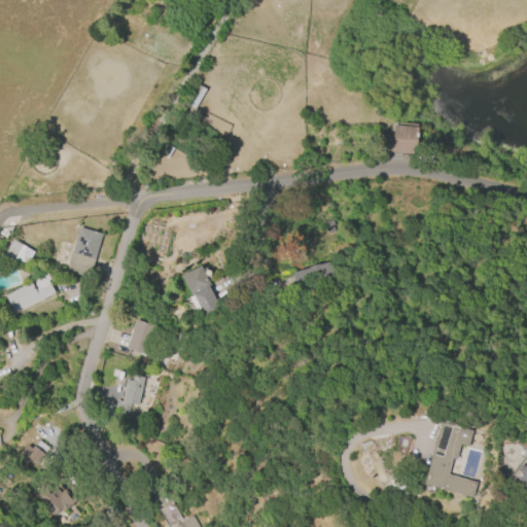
[(205,90),(195,108),(184,103),(195,83),(205,90)]
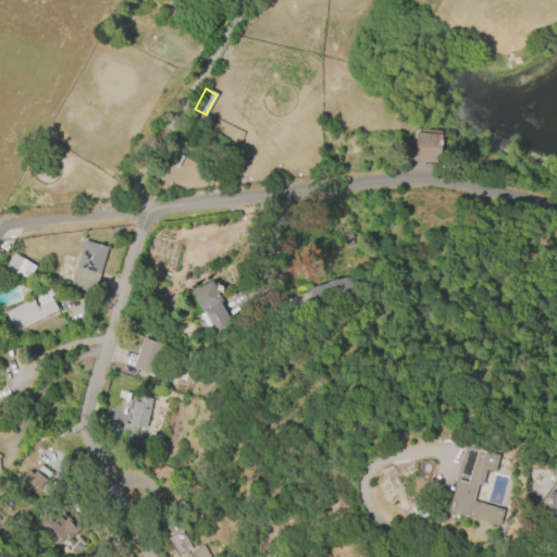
[(416,132),(444,135),(441,164),(403,160),(405,140),(415,141),(416,132)]
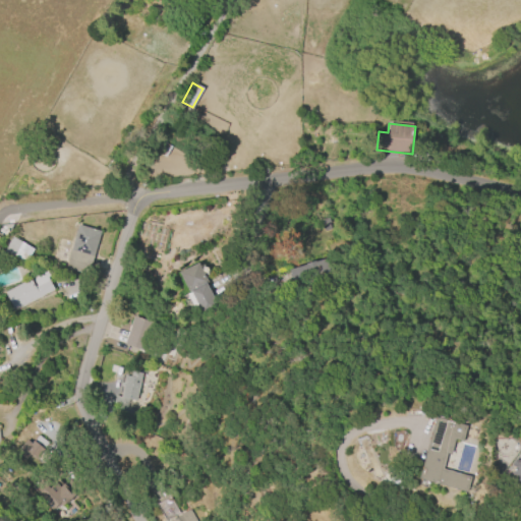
[(171,147),(164,157),(155,151),(161,140),(171,147)]
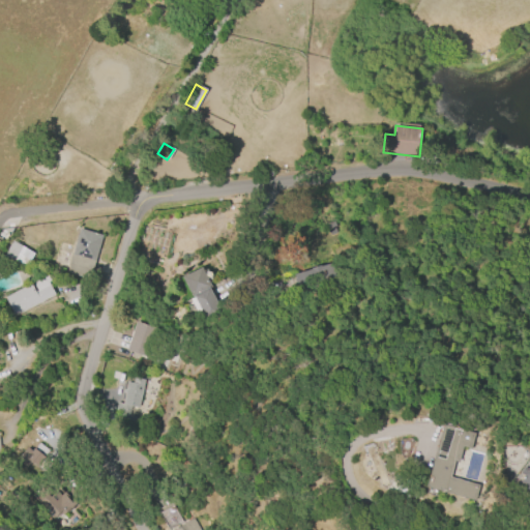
[(79,229),(101,235),(88,280),(65,272),(79,229)]
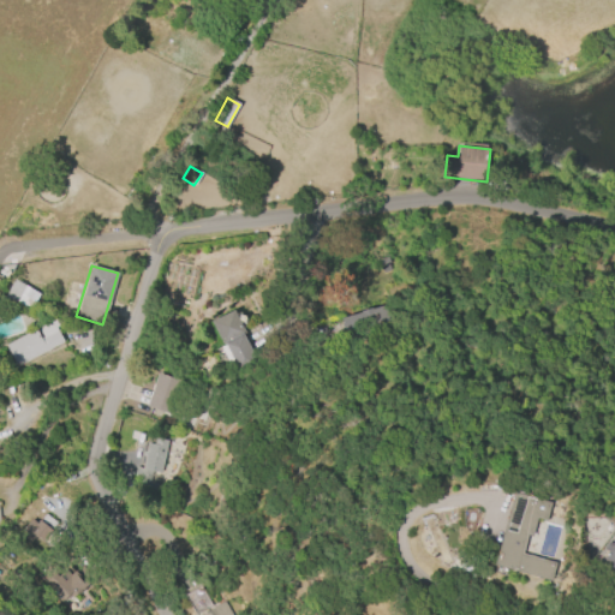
[(15,279),(39,294),(30,309),(17,302),(16,304),(4,297),(15,279)]
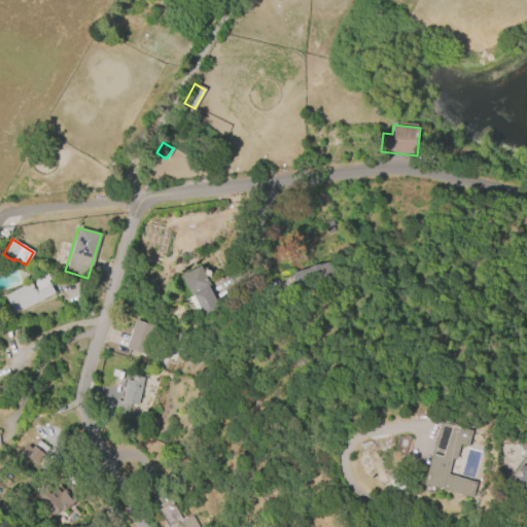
[(278,276),(282,293),(335,281),(330,262),(278,276)]
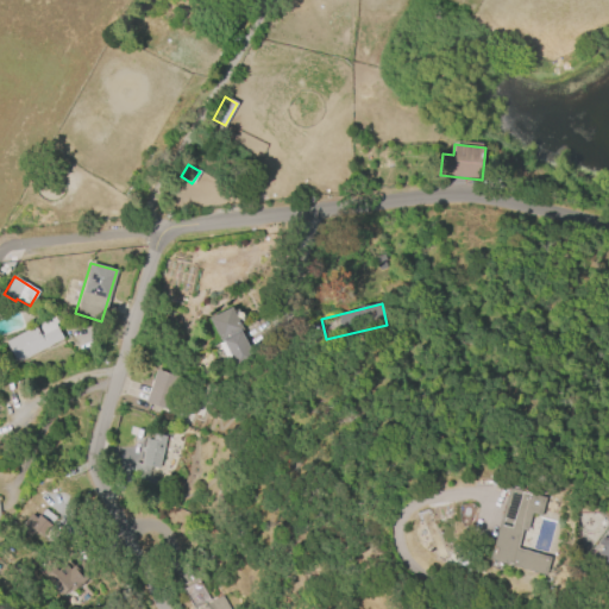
[(253,358),(236,368),(221,339),(219,340),(208,318),(231,307),(243,330),(240,331),(253,358)]
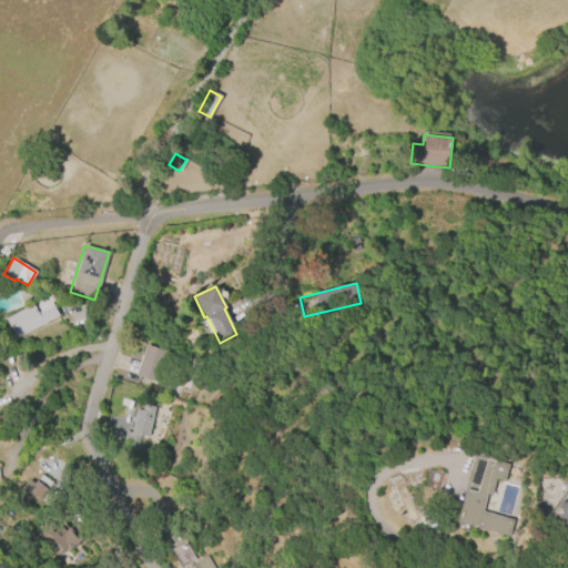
[(59,316),(14,340),(3,318),(32,304),(37,313),(39,312),(36,306),(40,297),(50,292),(54,301),(51,302),(59,316)]
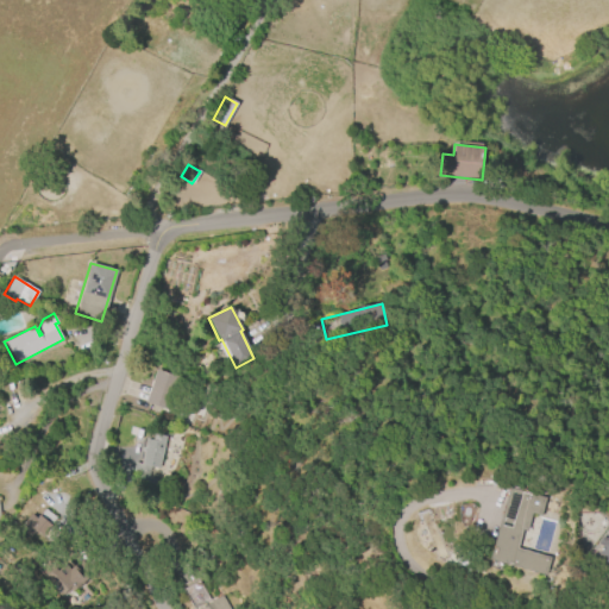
[(144,403),(155,370),(180,377),(169,410),(144,403)]
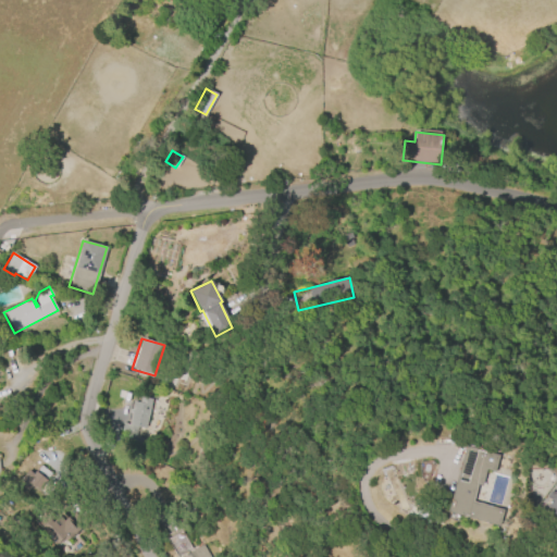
[(139,397),(151,399),(144,429),(135,426),(133,437),(122,435),(124,424),(128,425),(131,413),(127,413),(128,409),(131,410),(133,401),(138,403),(139,397)]
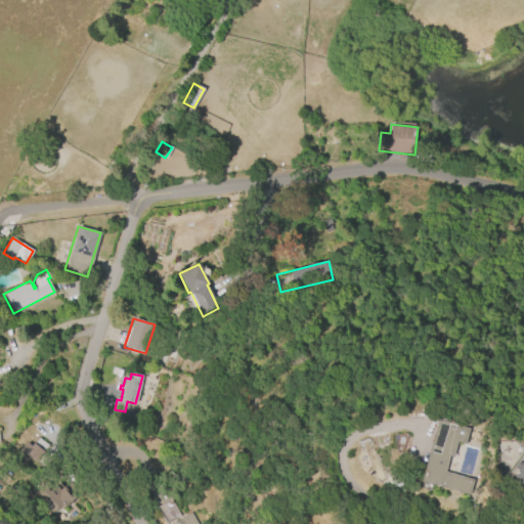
[(469,428),(464,446),(455,443),(452,456),(448,455),(444,472),(473,480),(469,495),(420,482),(437,420),(439,420),(440,418),(452,422),(451,424),(469,428)]
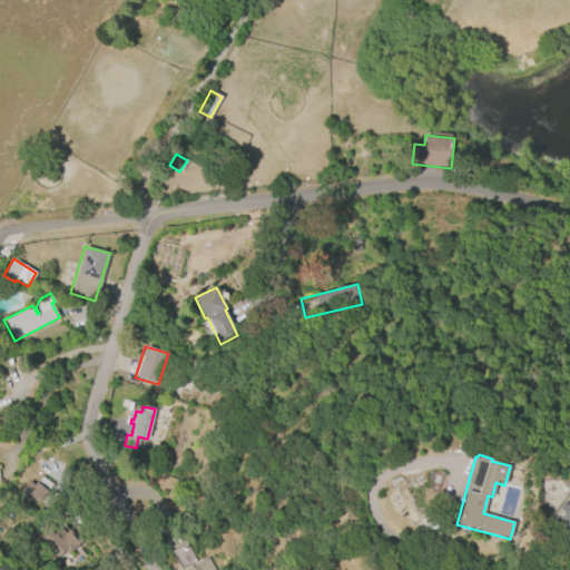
[(16,495),(27,482),(32,488),(37,483),(48,493),(39,503),(31,497),(26,503),(16,495)]
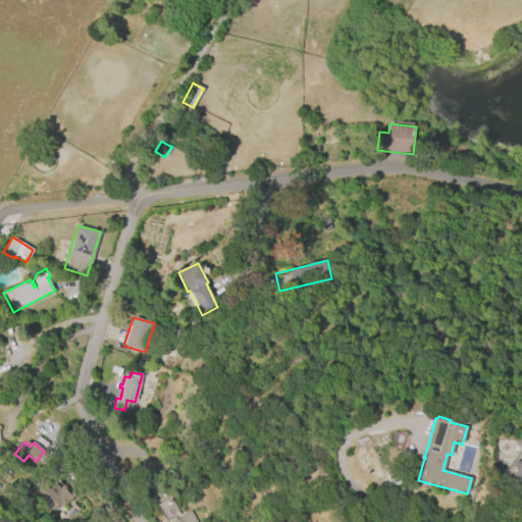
[(521,485),(510,476),(515,469),(511,466),(516,459),(518,461),(521,458),(521,459),(521,485)]
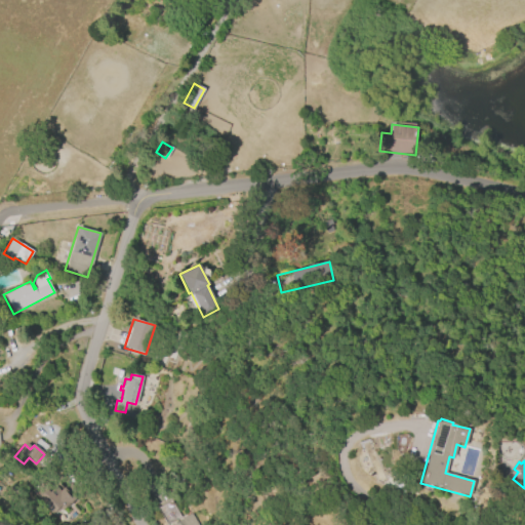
[(71,495),(69,497),(72,501),(62,511),(59,509),(54,513),(53,512),(51,514),(37,497),(46,490),(48,492),(55,486),(56,487),(58,484),(62,488),(63,487),(71,495)]
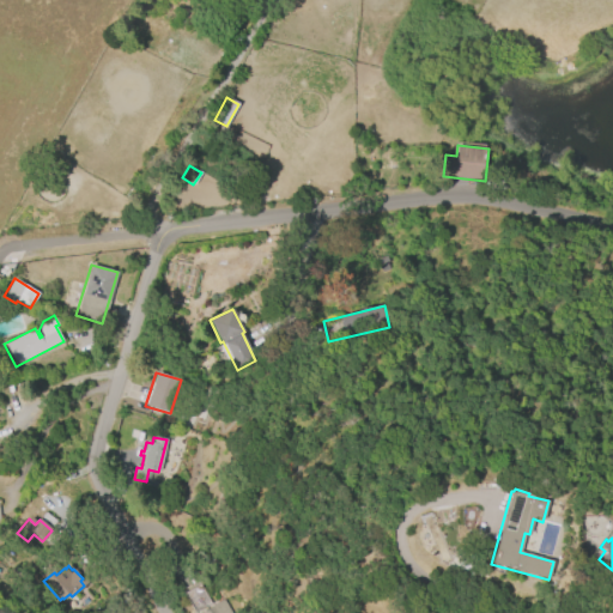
[(199,612),(223,599),(231,612),(199,612)]
